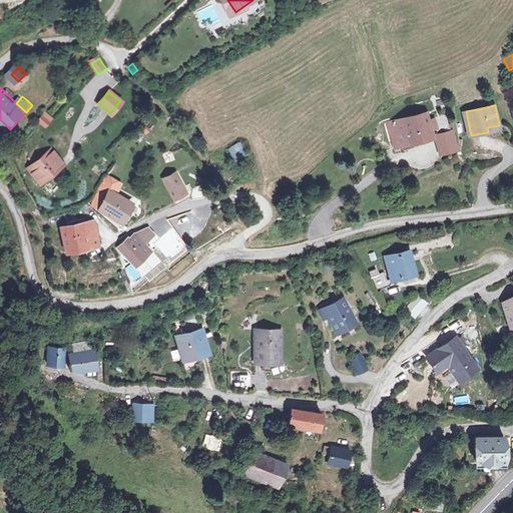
[(424,112),(387,124),(391,137),(393,136),(405,132),(409,145),(432,138),(426,119),(424,112)]
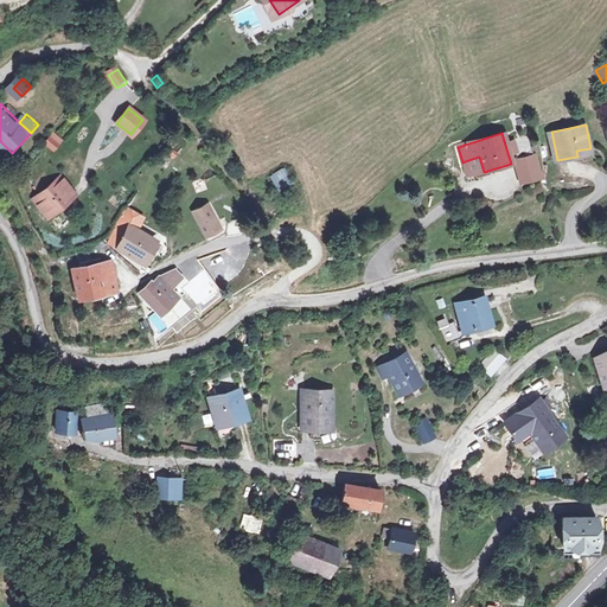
[(526,134),(504,141),(511,164),(517,161),(534,157),(526,134)]
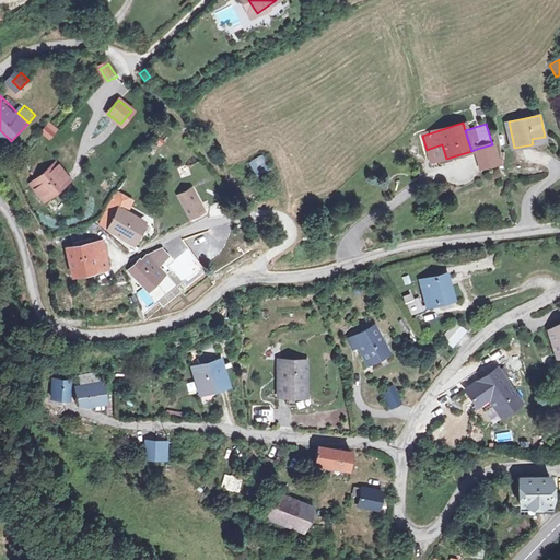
[(53,126),(48,131),(57,139),(61,133),(53,126)]
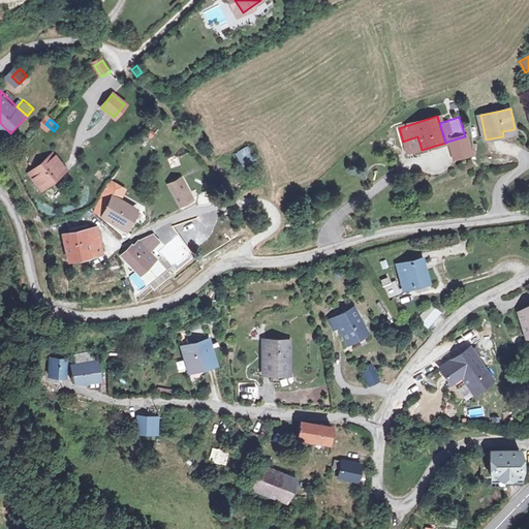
[(417,136),(405,141),(409,153),(409,154),(422,150),(417,136)]
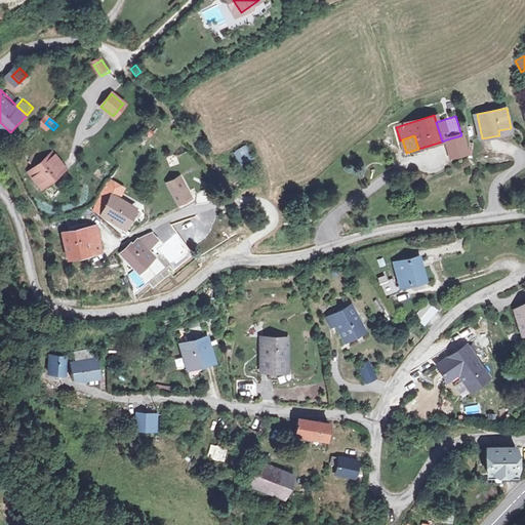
[(461,135),(447,139),(452,157),(468,153),(461,135)]
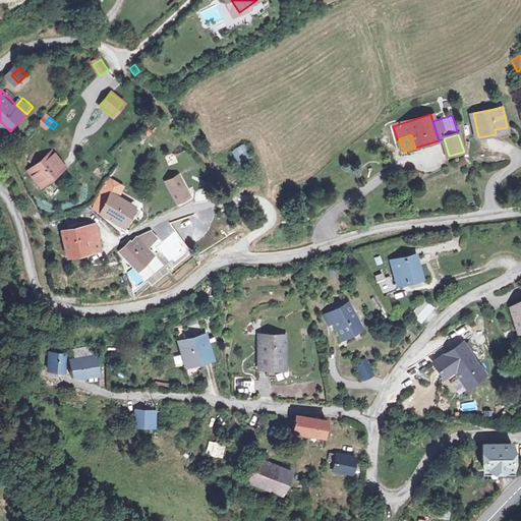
[(244,142),(231,150),(239,164),(252,156),(244,142)]
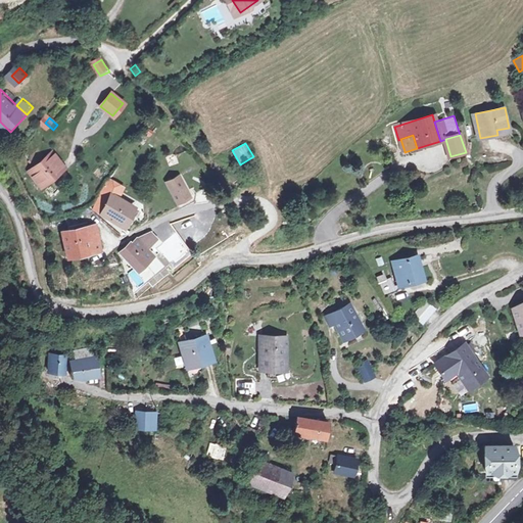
[(52,151),(27,168),(39,187),(64,170),(52,151)]
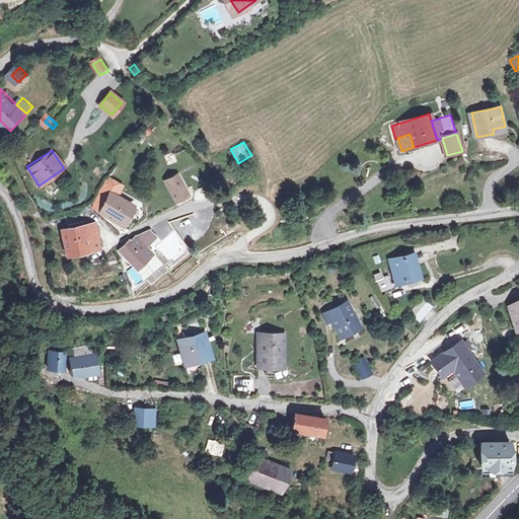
[(164,179),(176,203),(190,196),(176,172),(164,179)]
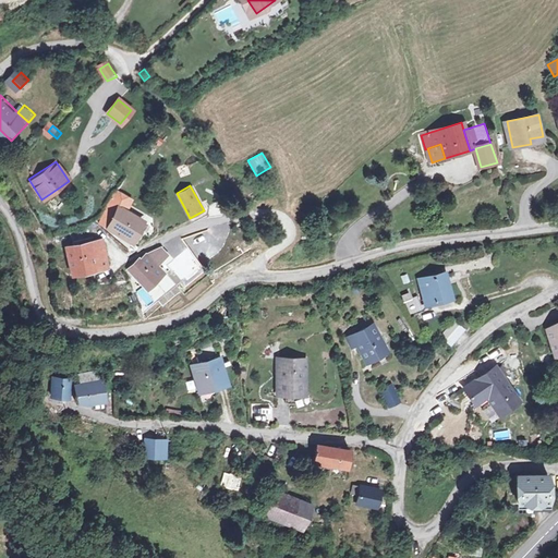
[(138,217),(117,206),(106,228),(128,239),(138,217)]
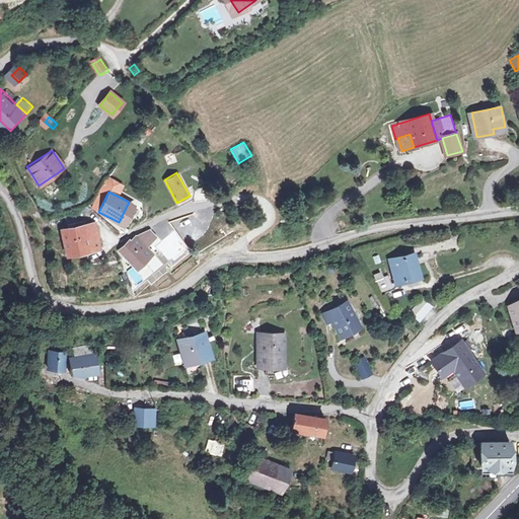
[(94,223),(57,231),(63,256),(99,247),(94,223)]
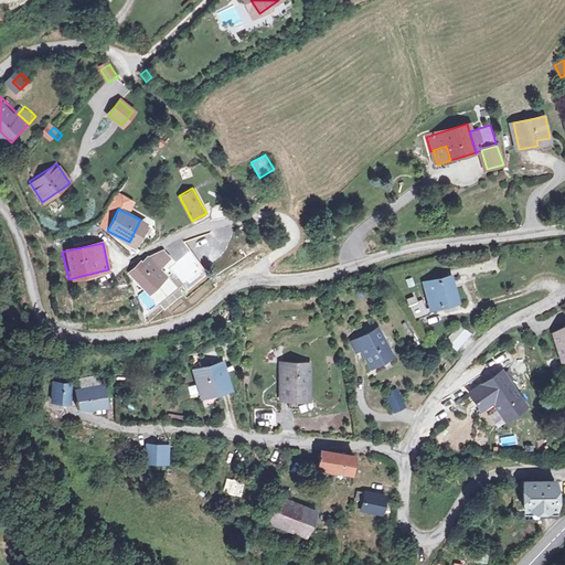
[(163,251),(149,255),(159,267),(170,258),(163,251)]
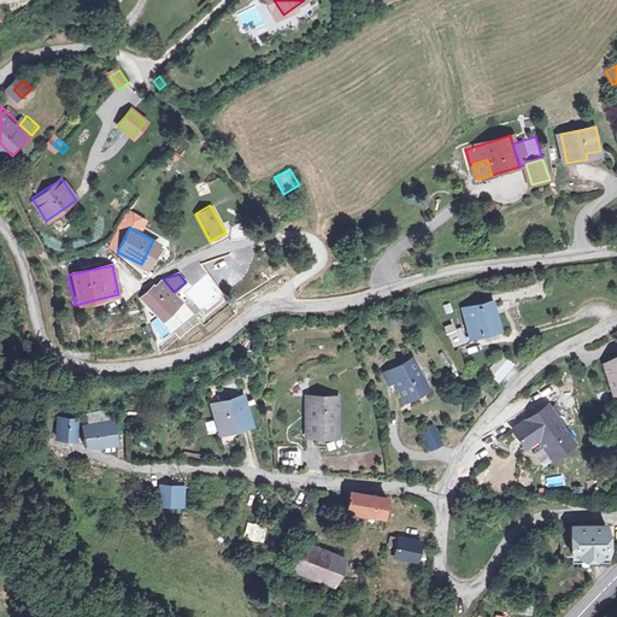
[(159,319),(171,309),(181,300),(174,292),(163,278),(152,287),(140,297),(159,319)]
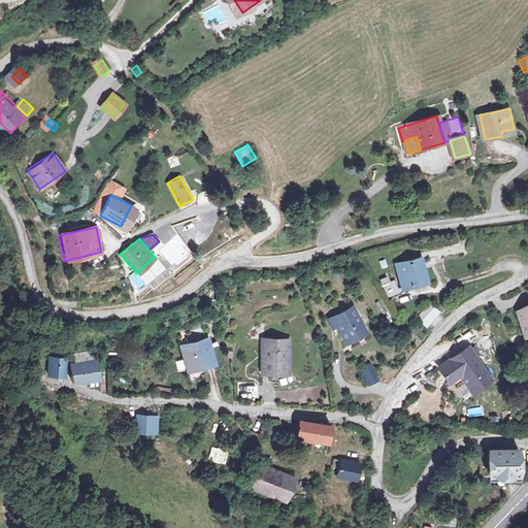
[(422,258),(397,264),(403,287),(425,282),(423,269),(425,268),(422,258)]
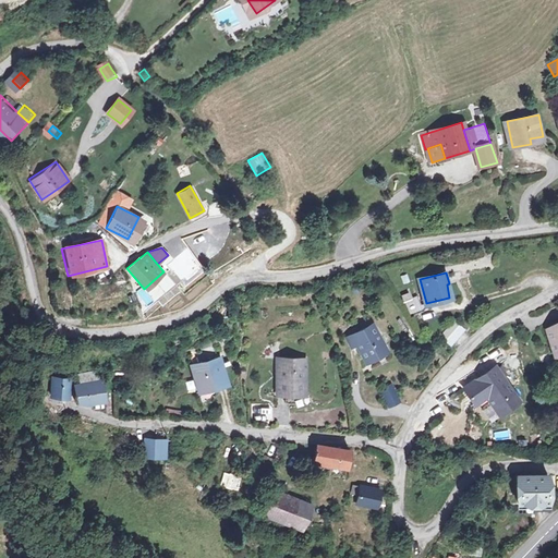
[(182,288),(162,302),(167,307),(185,293),(182,288)]
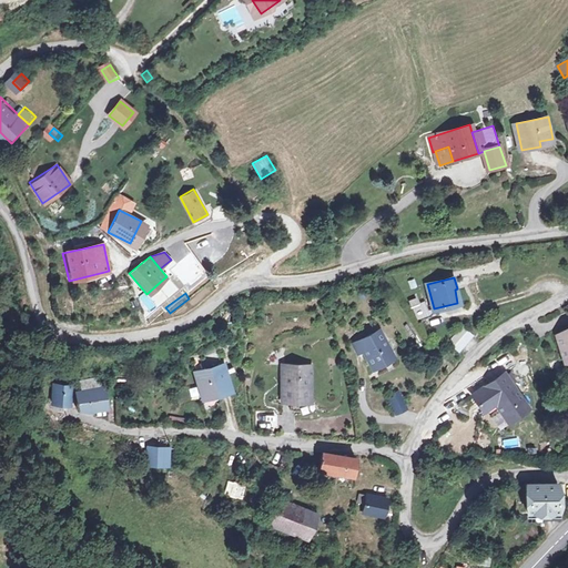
[(421,295),(409,300),(417,320),(428,315),(421,295)]
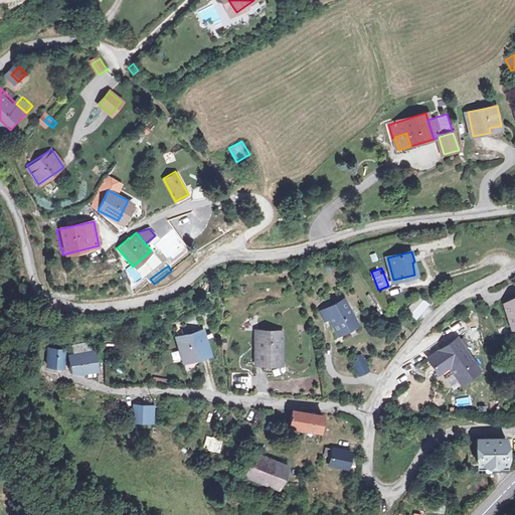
[(514,295),(513,298),(503,301),(510,325),(514,323),(514,295)]
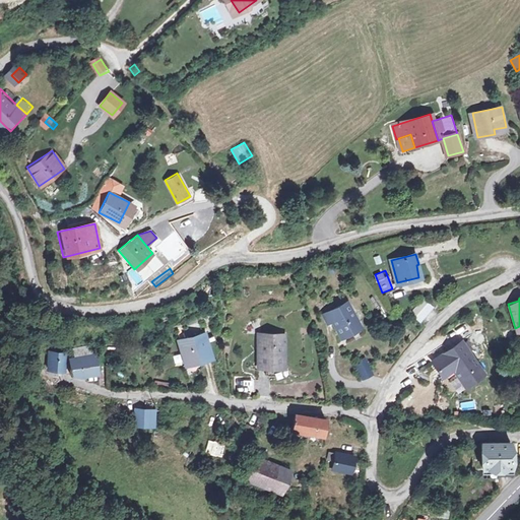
[(436,307),(426,299),(414,312),(424,324),(436,307)]
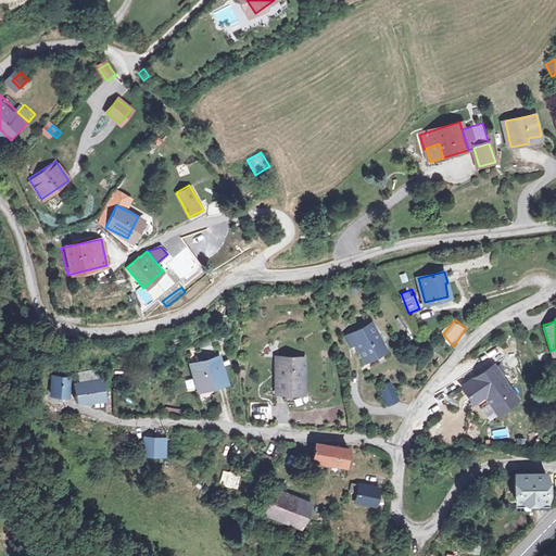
[(371,325),(352,333),(356,343),(364,358),(384,349),(371,325)]
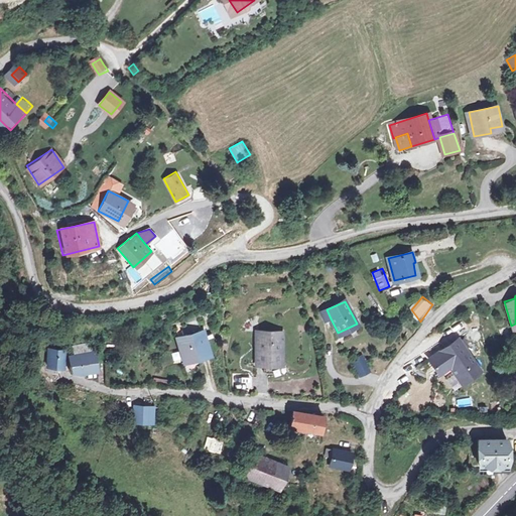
[(327,309),(321,312),(327,321),(331,318),(327,309)]
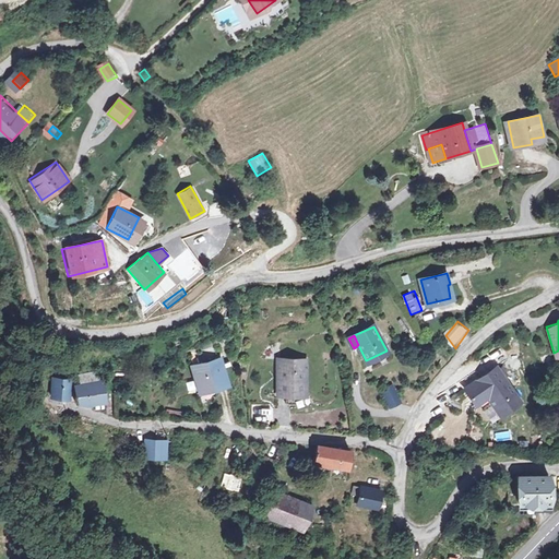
[(217,358),(192,366),(198,385),(214,381),(215,387),(225,384),(217,358)]
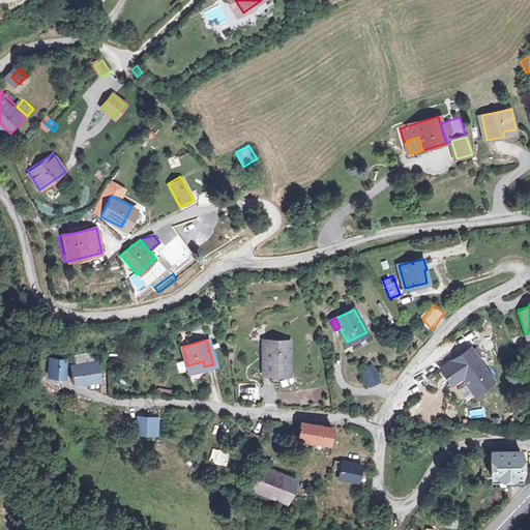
[(288,341),(261,343),(263,376),(273,375),(273,371),(283,371),(284,374),(290,373),(288,341)]
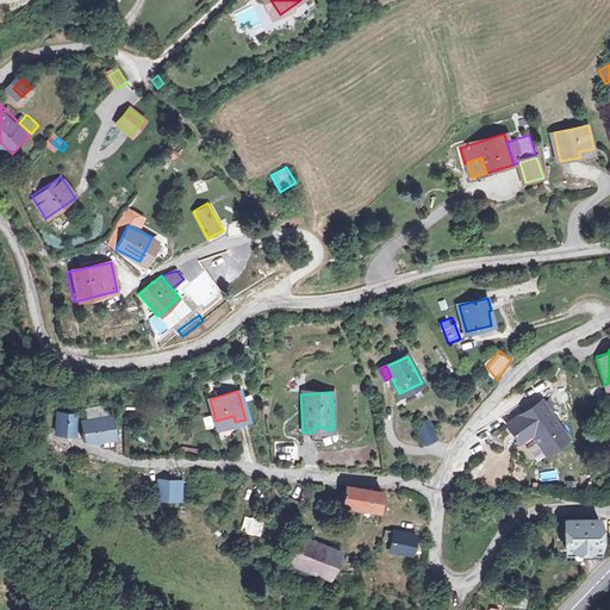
[(506,421),(518,439),(530,430),(543,450),(566,435),(541,398),(506,421)]
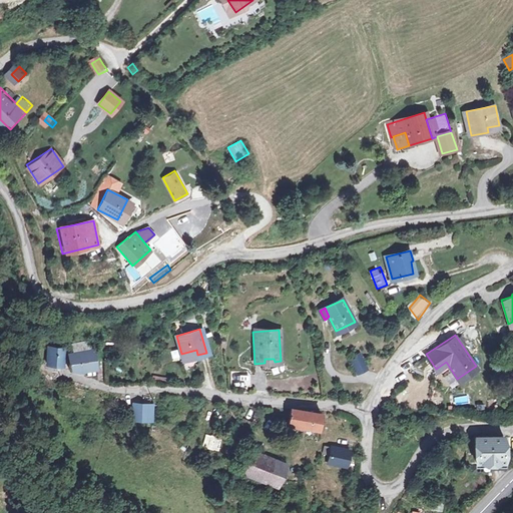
[(96,344),(76,346),(76,354),(97,353),(96,344)]
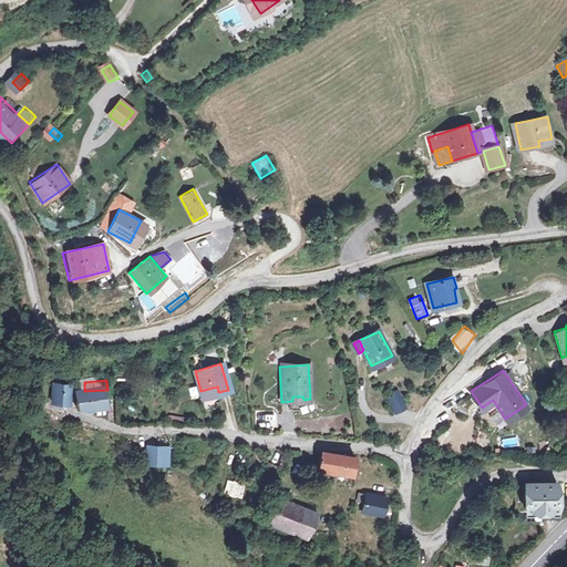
[(73,387),(55,385),(54,403),(72,404),(73,387)]
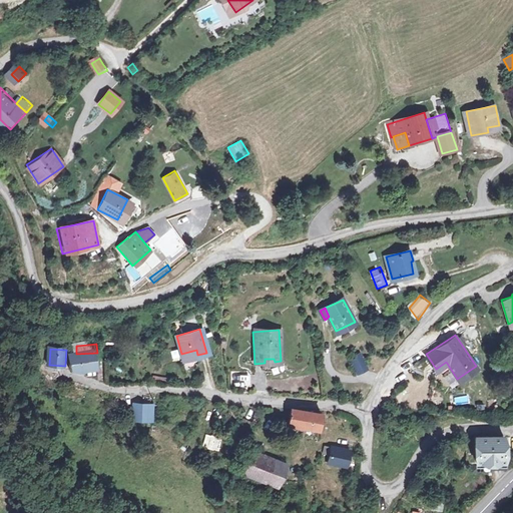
[(76,354),(72,354),(73,372),(98,372),(97,353),(76,354)]
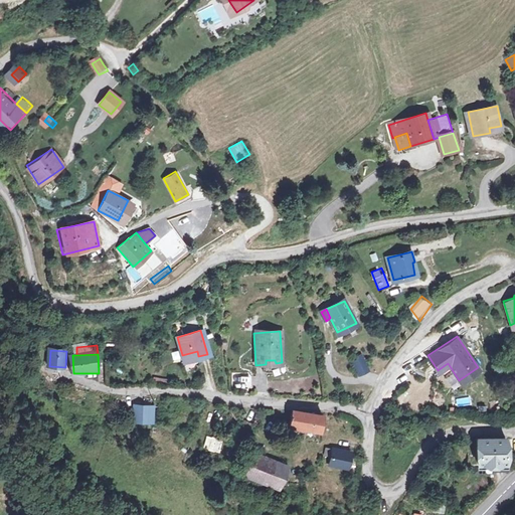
[(362,376),(371,372),(363,356),(355,360),(362,376)]
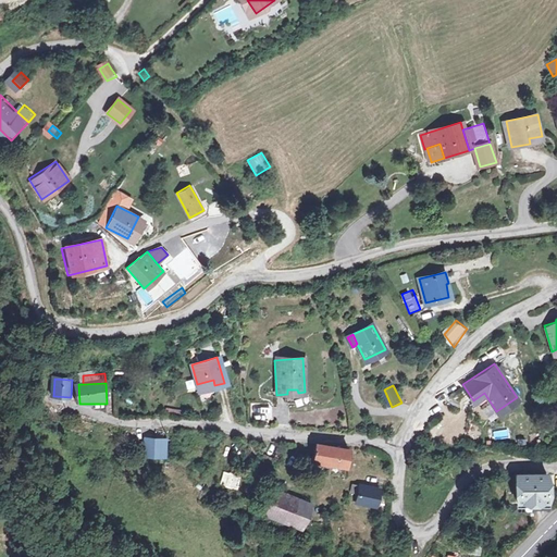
[(287,390),(287,394),(276,395),(276,399),(285,399),(306,397),(305,392),(298,393),(297,390),(287,390)]
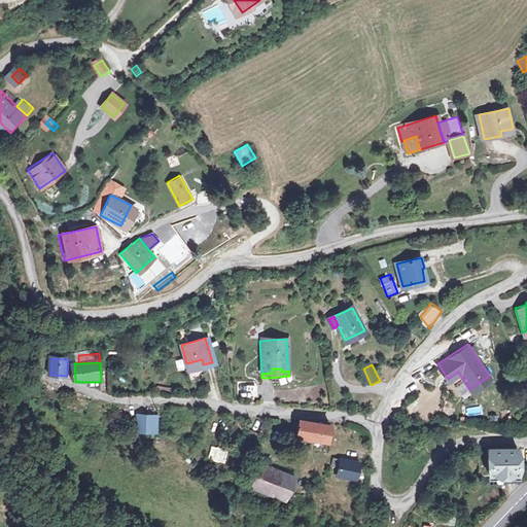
[(450,414),(452,406),(437,402),(436,411),(450,414)]
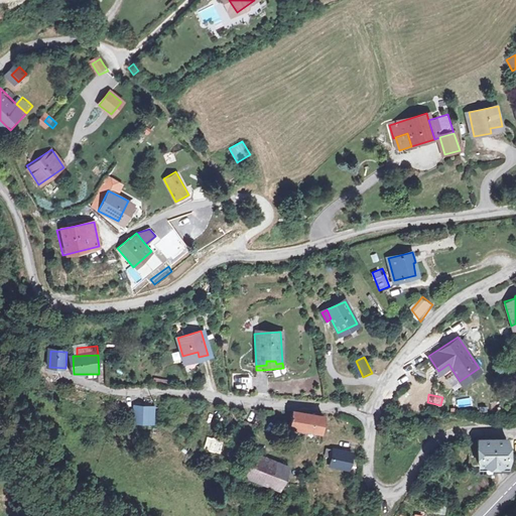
[(148,407),(133,407),(132,422),(148,424),(148,419),(148,407)]
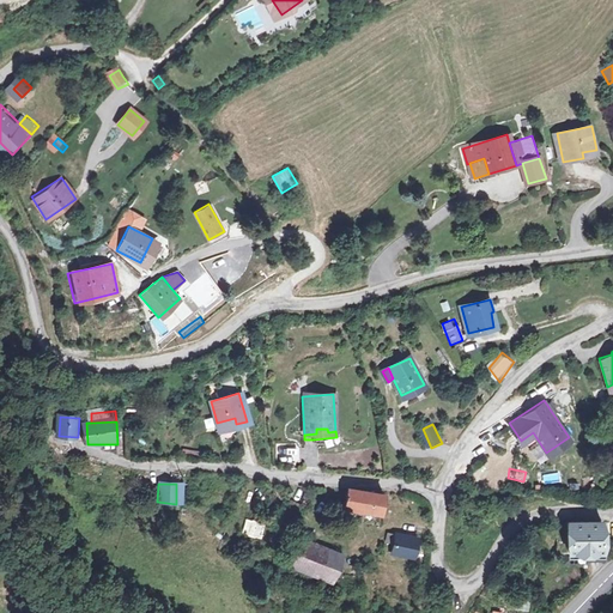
[(388,493),(349,490),(347,508),(386,510),(388,493)]
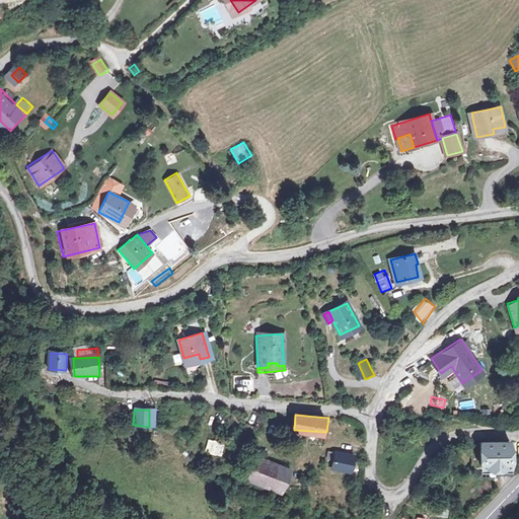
[(226,446),(209,439),(204,450),(221,457),(226,446)]
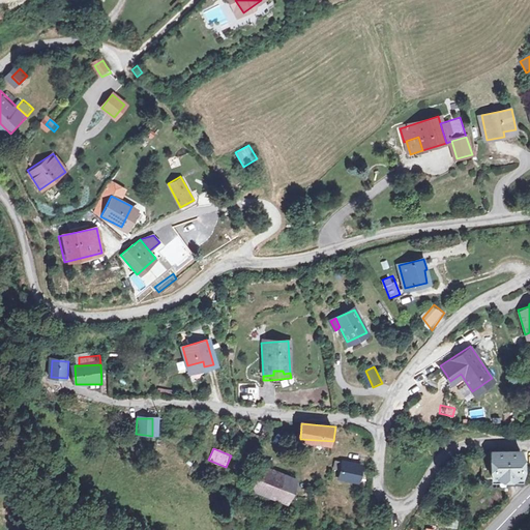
[(522,450),(495,453),(495,466),(495,479),(523,478),(522,450)]
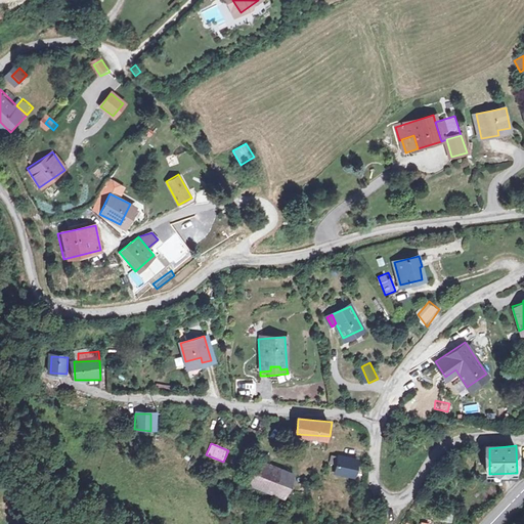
[(357,454),(339,454),(339,471),(356,471),(357,454)]
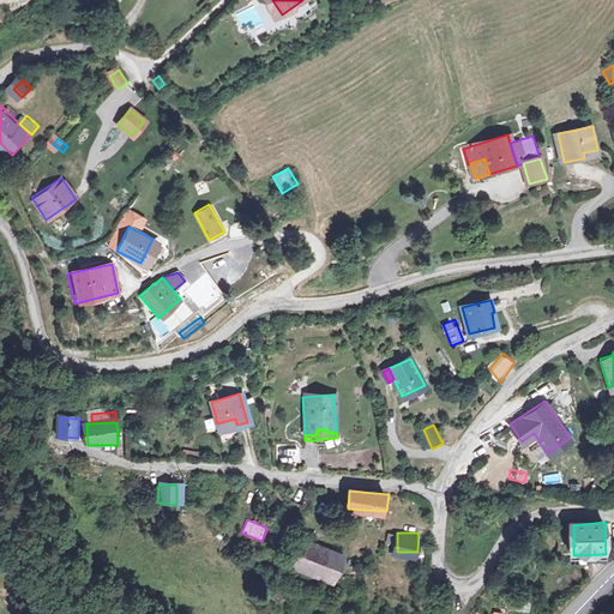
[(573,555),(573,540),(561,540),(561,555),(573,555)]
